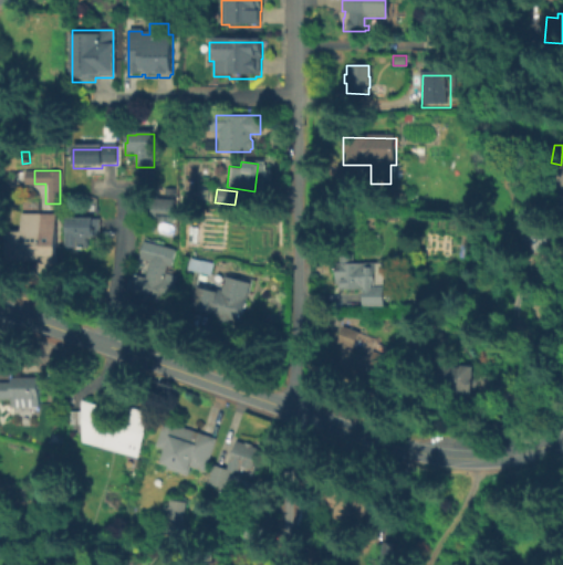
[(152,220),(152,201),(175,201),(175,220),(152,220)]
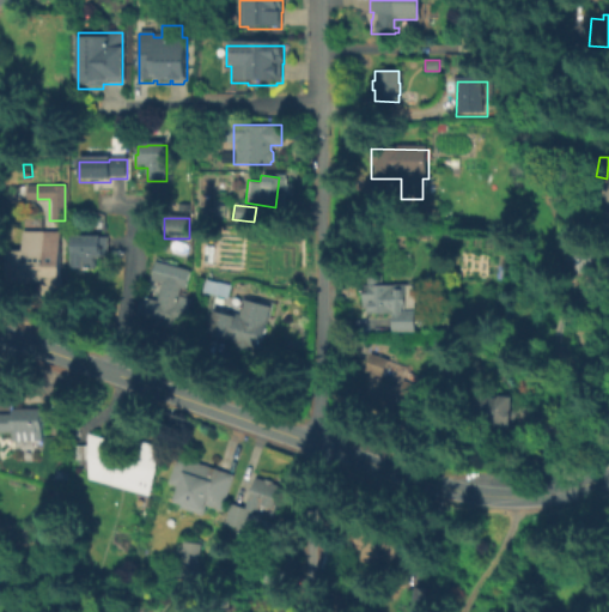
[(60,252),(60,295),(37,296),(37,282),(18,282),(17,231),(41,231),(41,252),(60,252)]
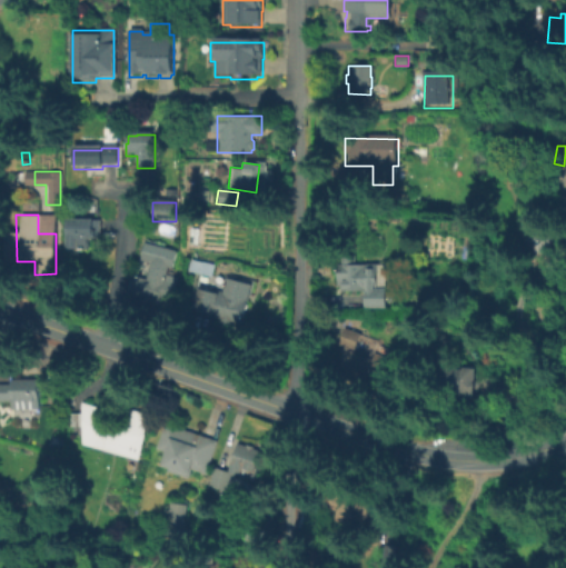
[(85,215),(85,217),(96,217),(96,233),(85,233),(85,247),(62,247),(63,215),(85,215)]
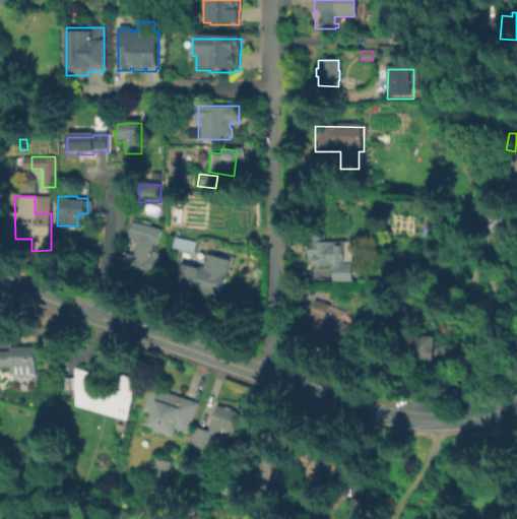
[(160,230),(156,245),(153,244),(151,250),(156,252),(155,257),(158,258),(153,273),(145,271),(144,276),(114,267),(119,251),(131,255),(136,240),(127,238),(132,221),(160,230)]
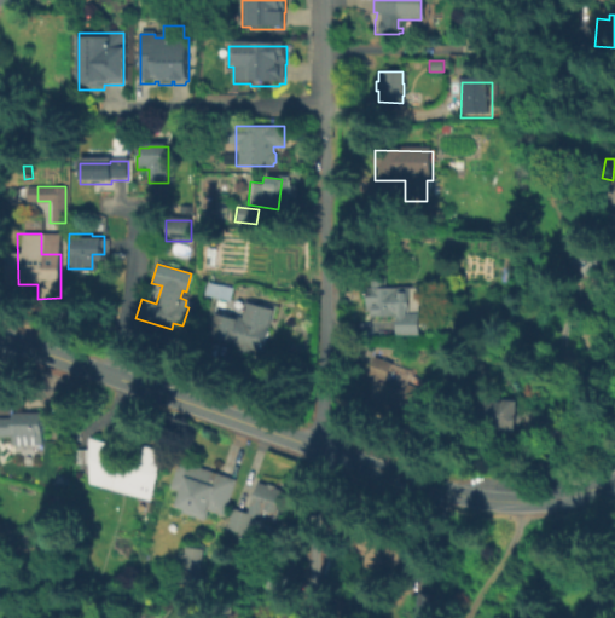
[(408,287),(408,313),(418,313),(418,335),(395,335),(395,317),(367,316),(367,312),(364,312),(364,288),(370,288),(370,277),(384,277),(384,286),(408,287)]
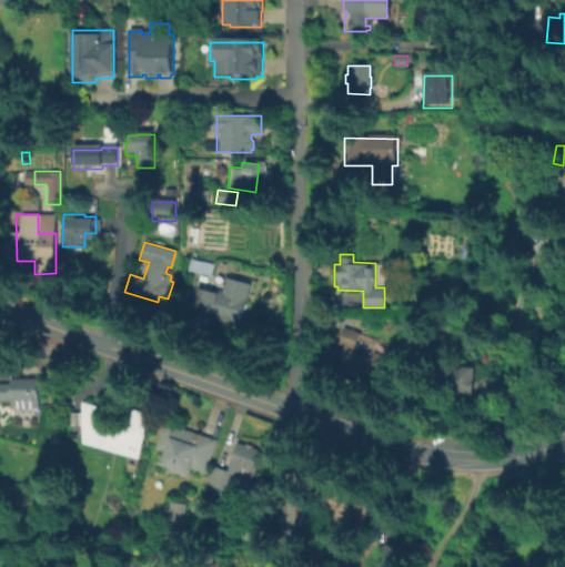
[(207,263),(203,275),(185,271),(189,259),(207,263)]
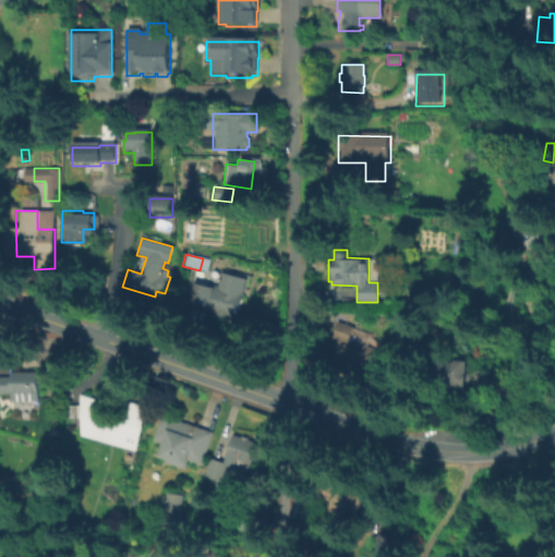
[(244,280),(233,317),(224,314),(222,318),(207,314),(208,311),(188,304),(195,281),(216,288),(221,273),(244,280)]
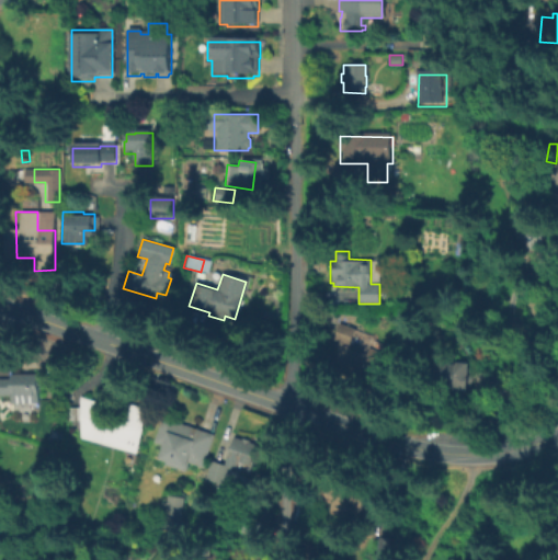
[(352,329),(346,345),(331,340),(338,324),(352,329)]
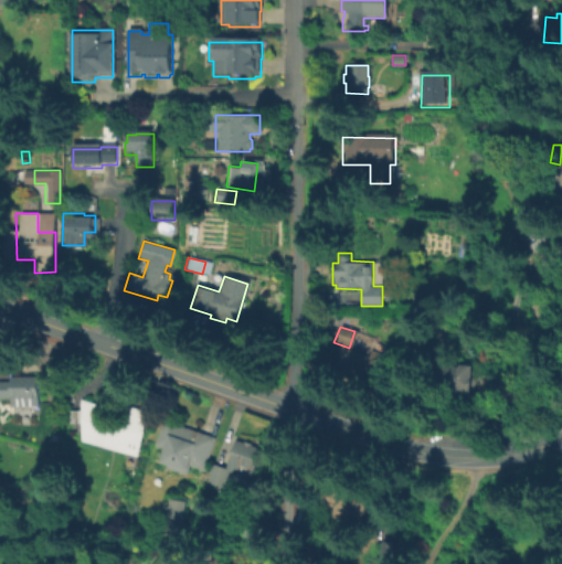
[(345,348),(367,358),(370,350),(392,359),(381,383),(372,380),(377,370),(368,365),(362,376),(340,366),(341,363),(335,361),(340,349),(343,351),(345,348)]
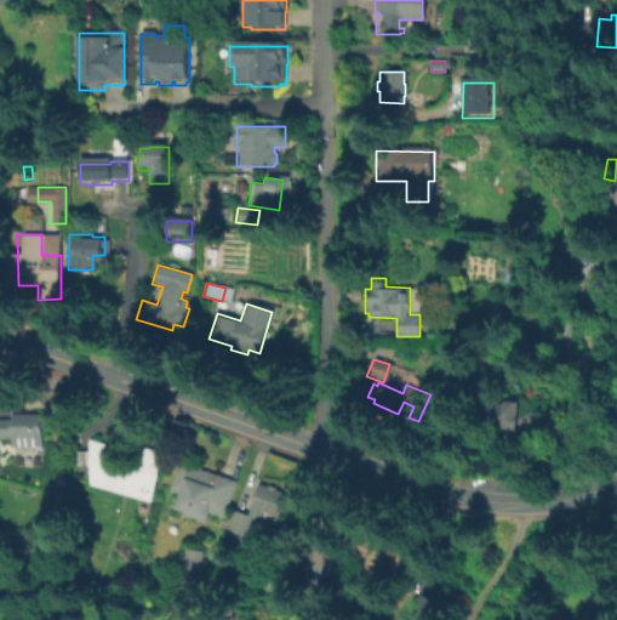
[(516,402),(516,405),(524,409),(514,431),(513,439),(500,439),(500,443),(489,442),(489,432),(476,431),(479,402),(480,402),(502,403),(503,400),(516,402)]
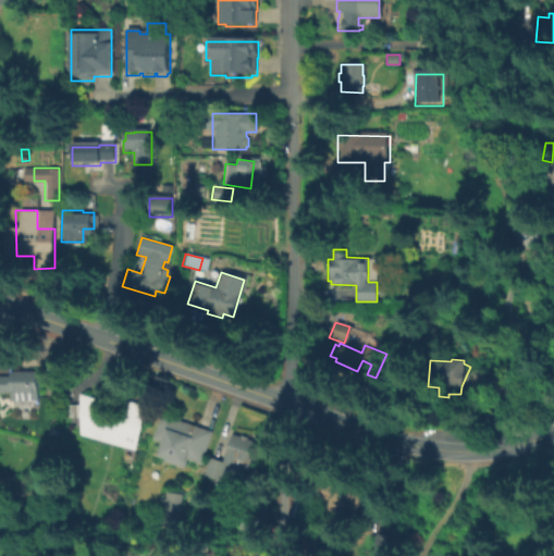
[(38,371),(38,398),(10,398),(10,394),(0,394),(0,377),(10,377),(10,371),(38,371)]
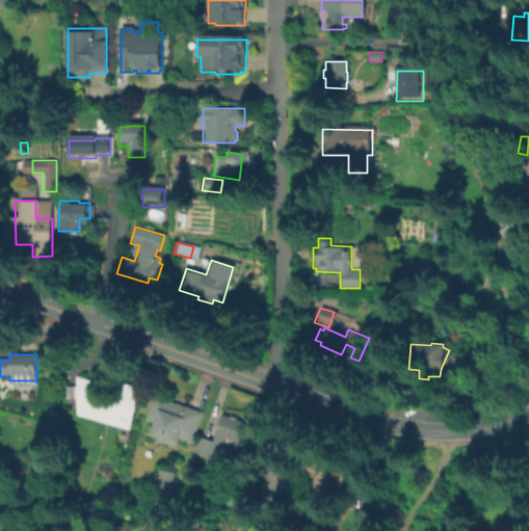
[(76,376),(115,388),(116,381),(139,388),(128,429),(75,415),(75,376),(76,376)]
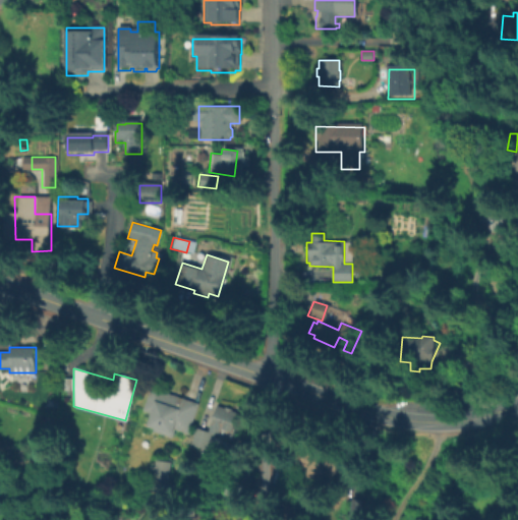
[(196,403),(186,432),(173,428),(171,435),(146,425),(150,413),(141,410),(149,388),(196,403)]
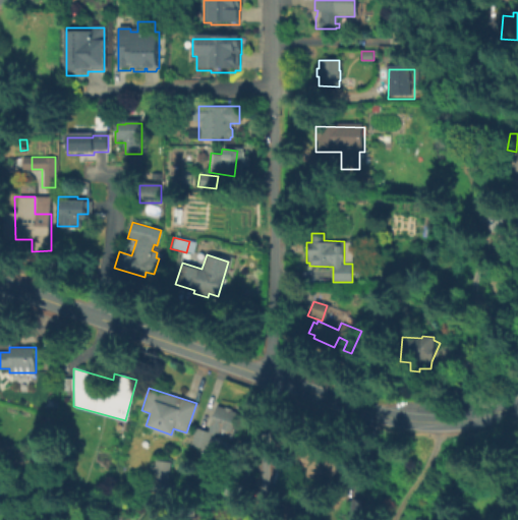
[(240,412),(230,440),(218,436),(212,453),(188,444),(194,426),(208,431),(217,404),(240,412)]
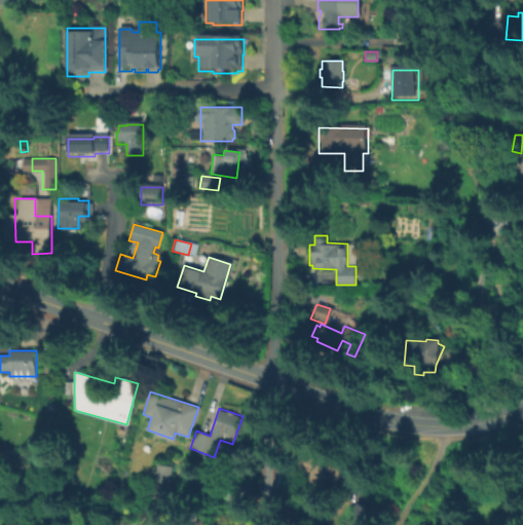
[(339,464),(335,480),(331,478),(328,487),(307,481),(315,457),(339,464)]
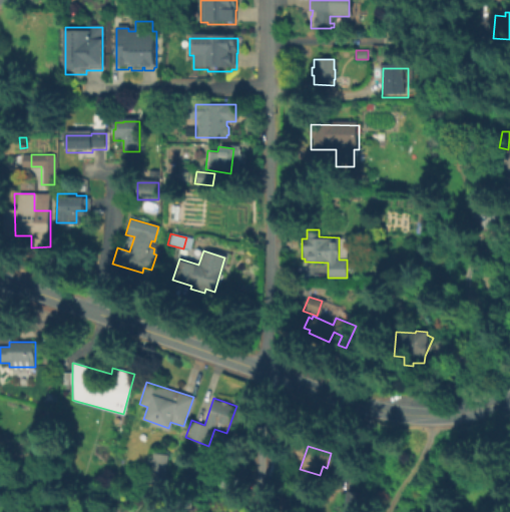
[(166,454),(161,485),(144,483),(146,474),(147,474),(151,452),(166,454)]
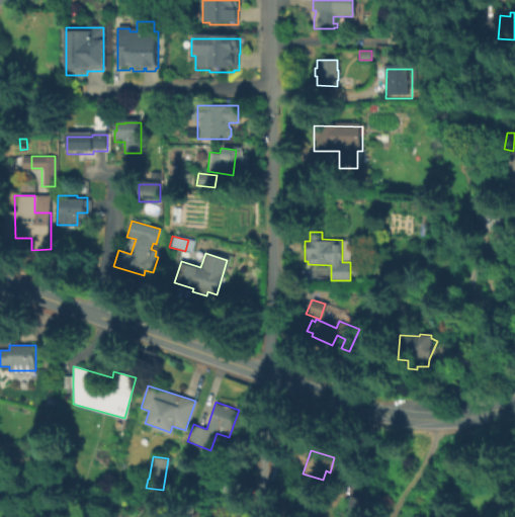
[(250,471),(240,499),(220,492),(224,482),(233,486),(240,468),(250,471)]
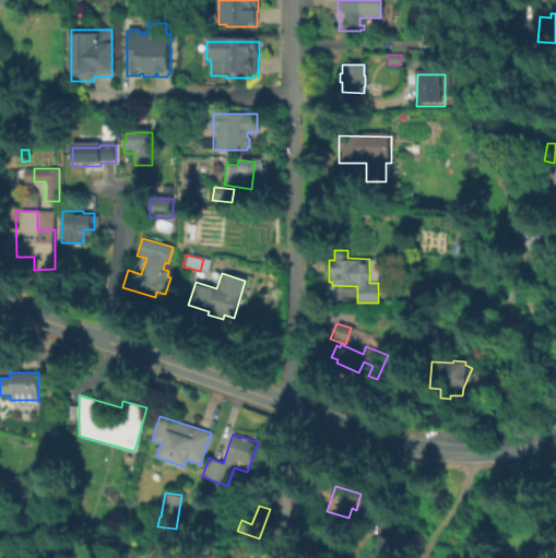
[(391,537),(386,557),(371,557),(378,535),(391,537)]
